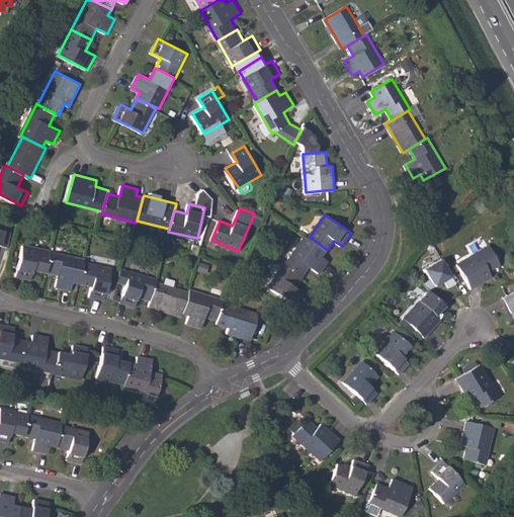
[(0,245),(8,247),(11,232),(0,229),(0,245)]
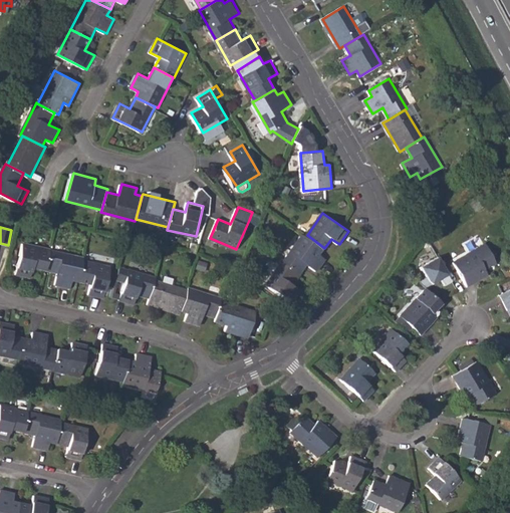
[(284,262),(301,274),(308,264),(317,271),(326,258),(320,254),(324,248),(307,235),(304,233),(284,262)]
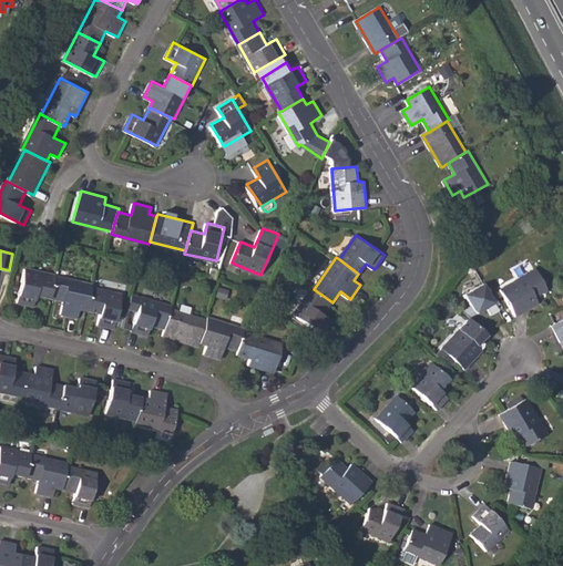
[(19,302),(36,306),(38,295),(51,298),(57,275),(27,268),(19,302)]
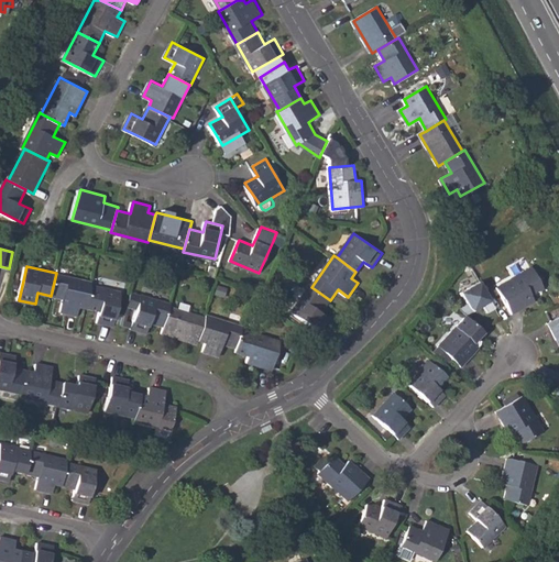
[(499,287),(514,313),(537,299),(534,295),(546,287),(534,266),(499,287)]
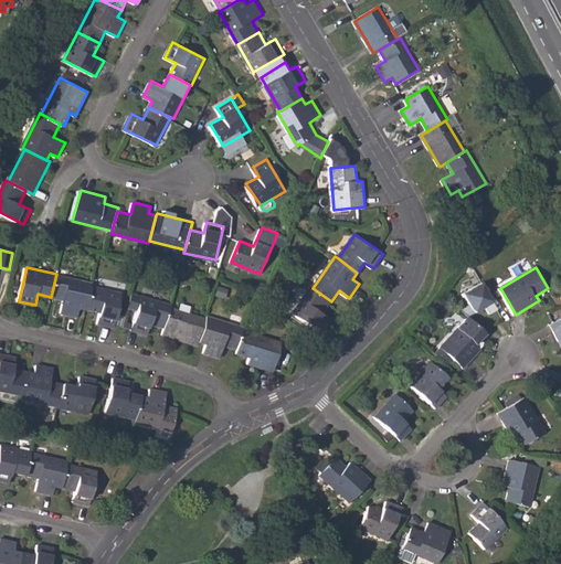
[(62,312),(80,317),(81,308),(87,309),(93,286),(94,283),(56,274),(51,297),(65,299),(62,312)]
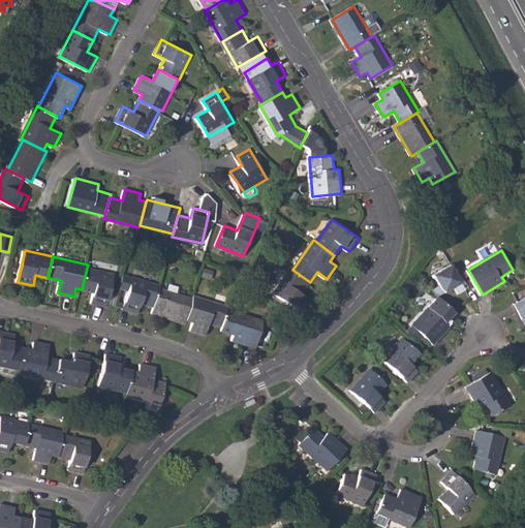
[(460,293),(467,289),(453,264),(435,275),(445,292),(456,286),(460,293)]
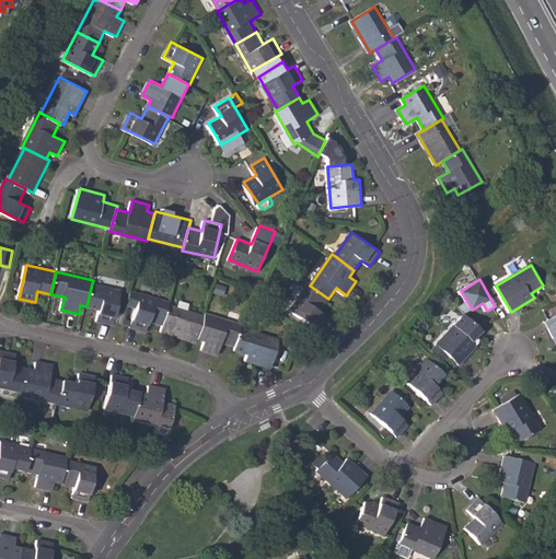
[(99,321),(114,325),(122,290),(92,283),(87,306),(101,310),(99,321)]
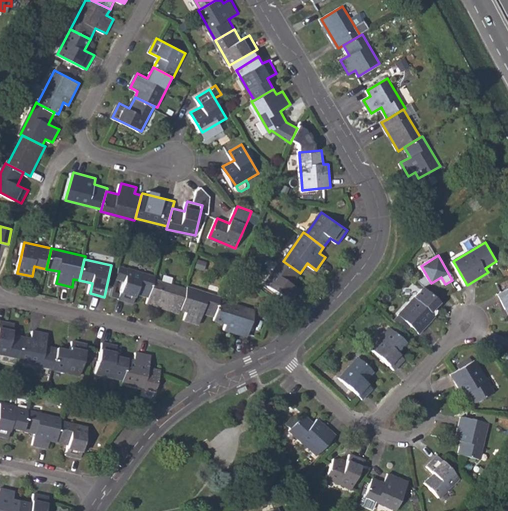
[(266,283),(292,302),(301,290),(292,283),(300,273),(283,261),(266,283)]
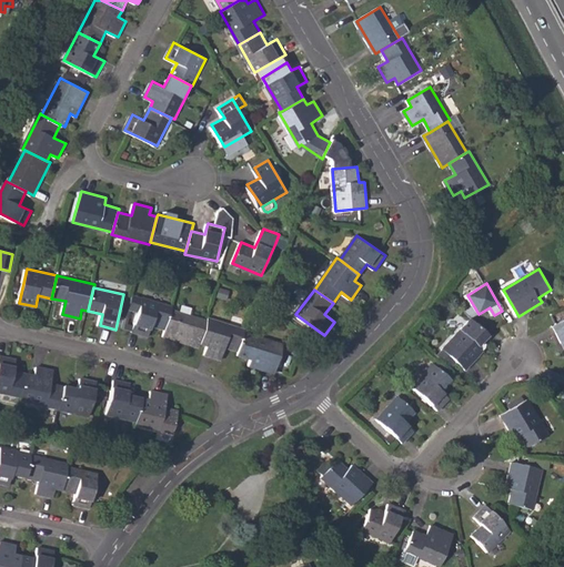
[(133,332),(150,336),(152,325),(167,328),(172,310),(173,305),(143,297),(133,332)]
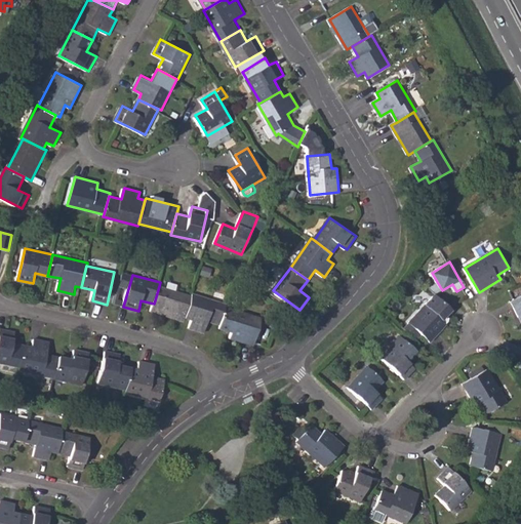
[(152,310),(186,320),(187,318),(193,295),(159,286),(154,304),(152,310)]
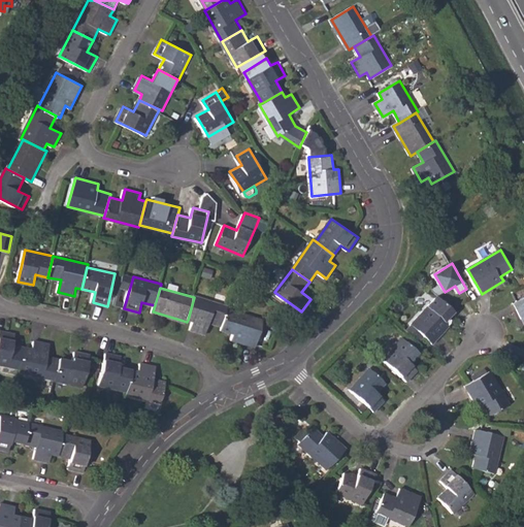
[(194,297),(188,320),(194,321),(191,329),(206,334),(209,323),(223,326),(228,308),(229,306),(195,295),(194,297)]
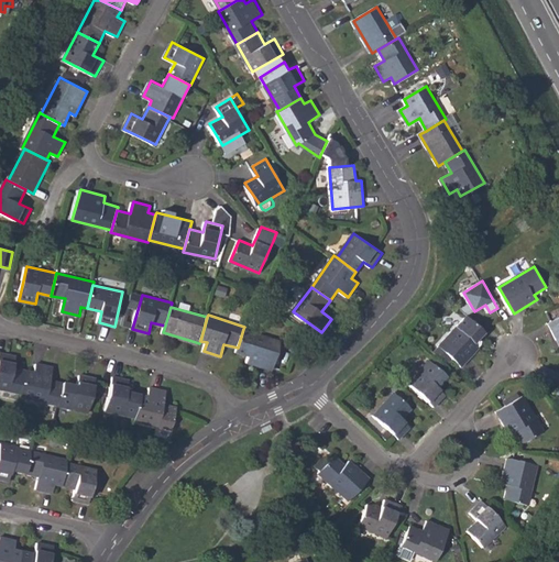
[(440,344),(463,365),(481,346),(480,345),(482,343),(482,340),(480,338),(485,331),(468,316),(440,344)]
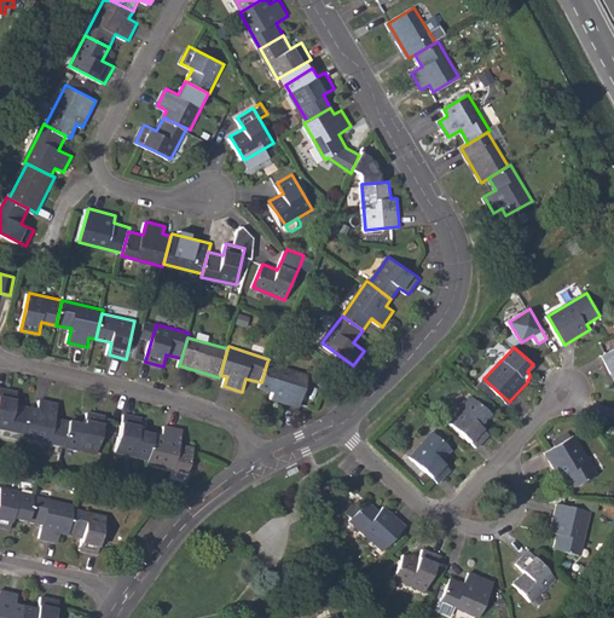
[(272,398),(299,406),(308,375),(267,362),(261,382),(260,387),(274,391),(272,398)]
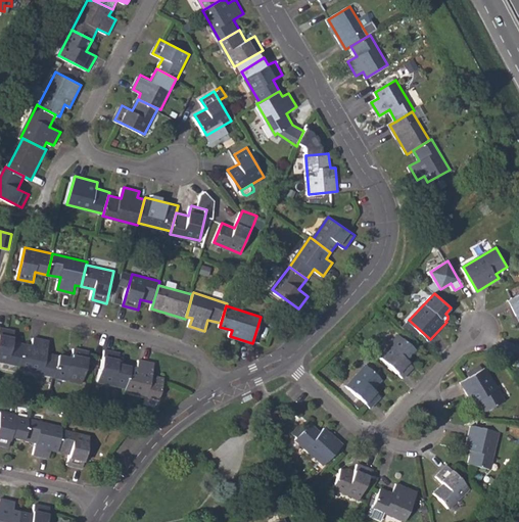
[(0,332),(0,361),(21,366),(27,344),(13,341),(16,331),(1,327),(0,332)]
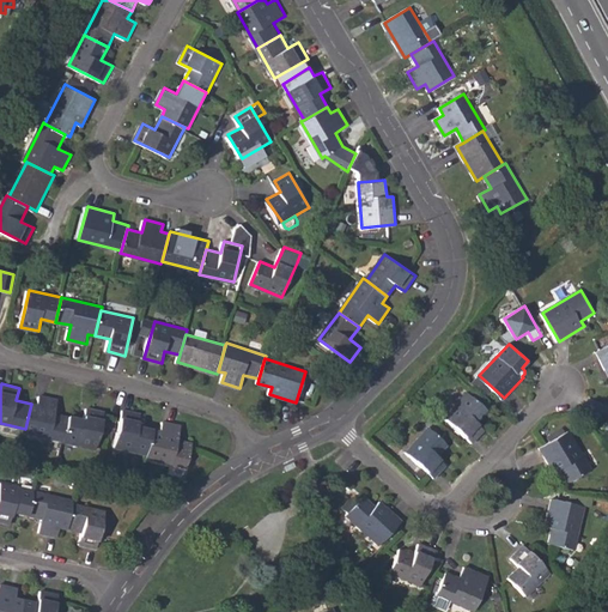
[(445,416),(473,442),(486,429),(478,420),(487,410),(468,392),(445,416)]
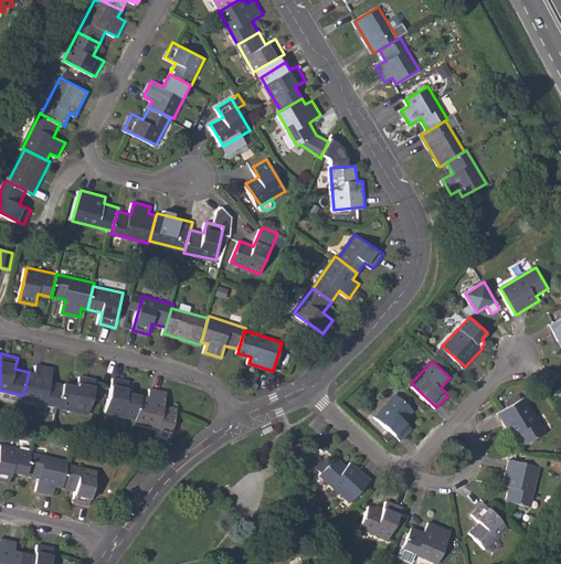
[(23,397),(61,406),(66,384),(52,381),(54,369),(38,365),(35,373),(29,372),(23,395),(23,397)]
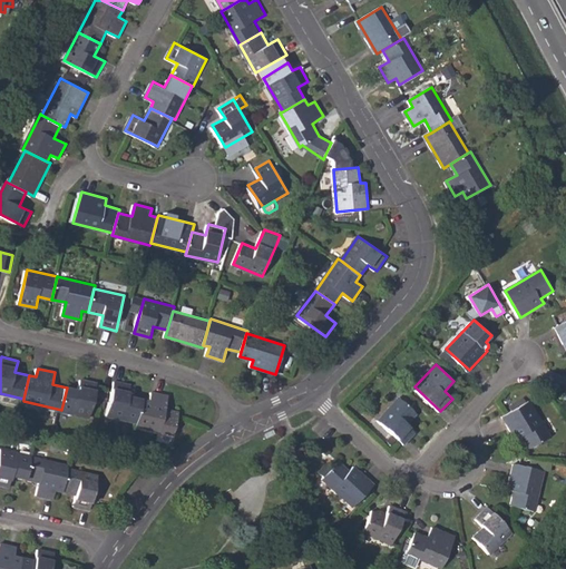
[(61,411),(90,418),(98,383),(81,380),(79,391),(67,388),(61,410),(61,411)]
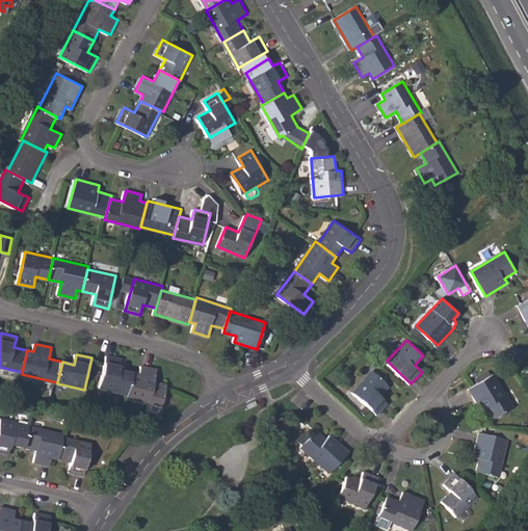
[(101,388),(129,394),(134,371),(121,369),(123,359),(108,355),(101,388)]
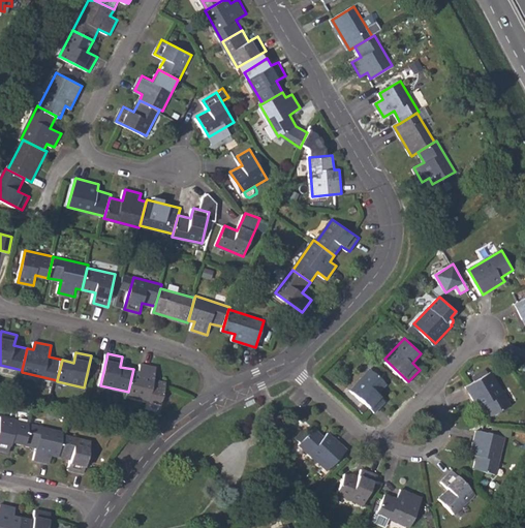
[(128,395),(162,402),(166,381),(155,378),(157,367),(141,364),(140,371),(133,369),(128,392),(128,395)]
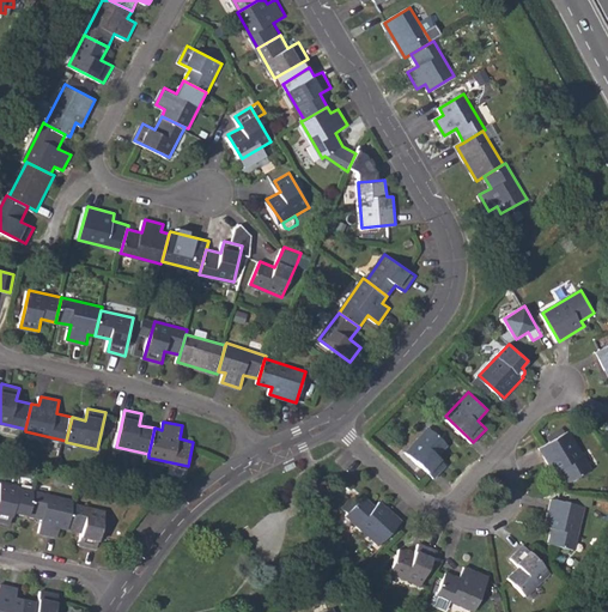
[(407,452),(435,478),(448,464),(437,455),(448,444),(429,428),(407,452)]
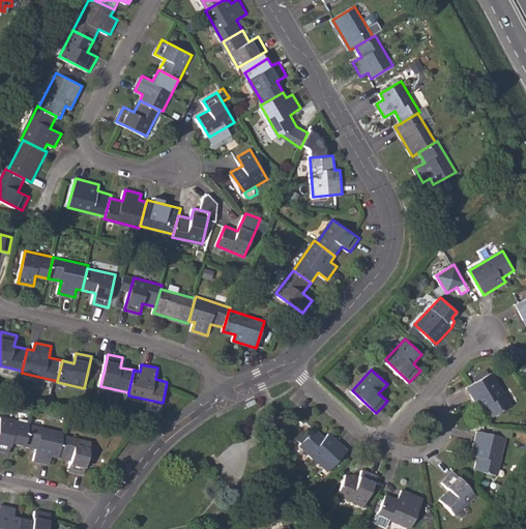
[(487,405),(494,416),(512,406),(491,373),(468,385),(481,408),(487,405)]
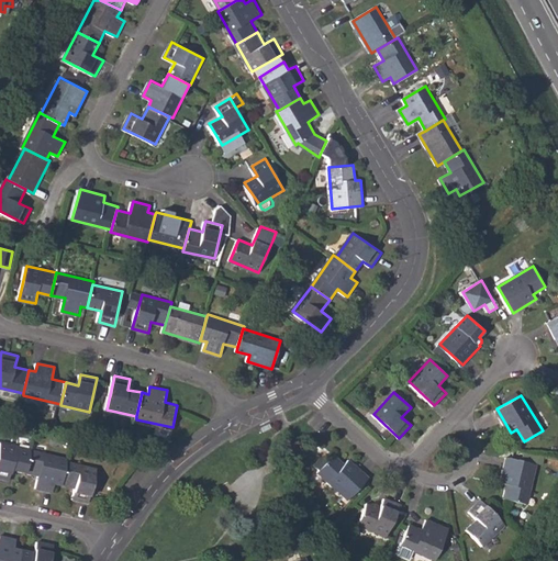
[(291,445),(294,452),(303,449),(299,440),(291,445)]
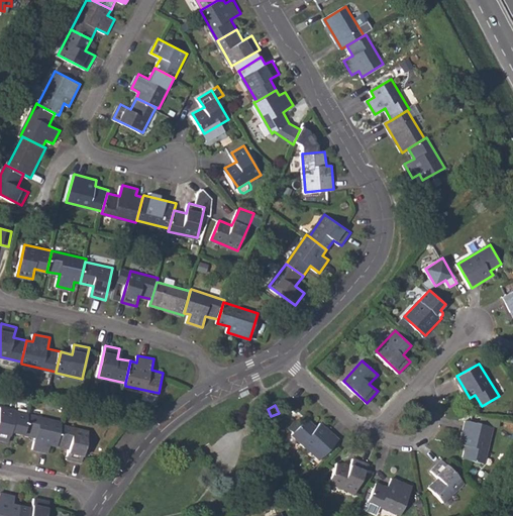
[(0,414),(0,438),(10,441),(12,431),(25,434),(29,414),(30,412),(2,406),(0,414)]
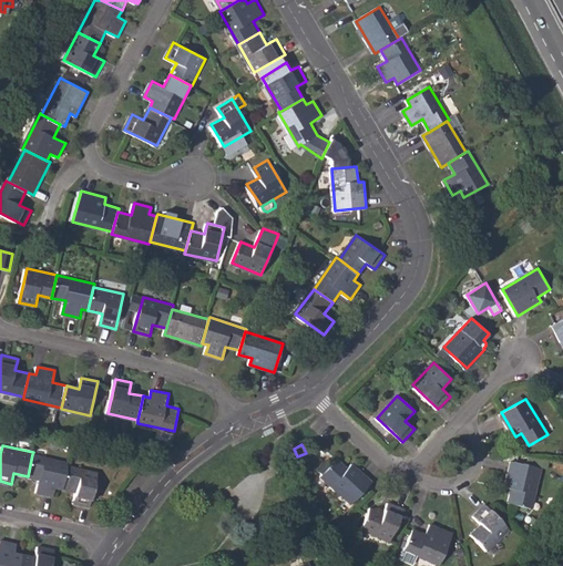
[(38,492),(54,496),(57,487),(64,489),(69,465),(70,462),(32,454),(28,476),(41,480),(38,492)]
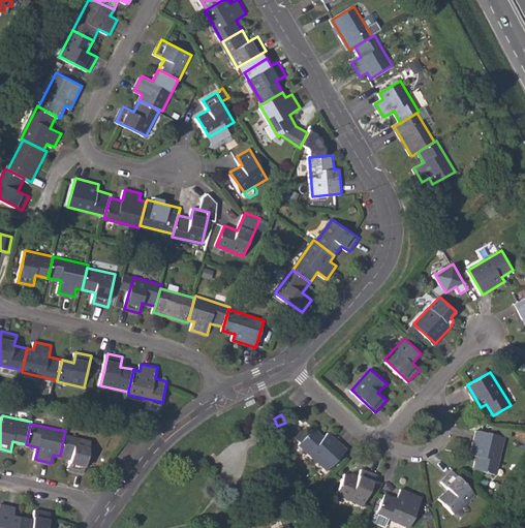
[(301,443),(329,469),(346,449),(329,433),(325,437),(314,428),(301,443)]
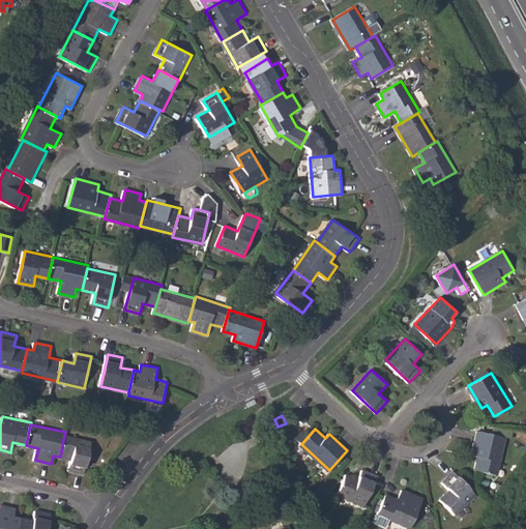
[(477,469),(499,474),(506,437),(479,431),(474,454),(480,457),(477,469)]
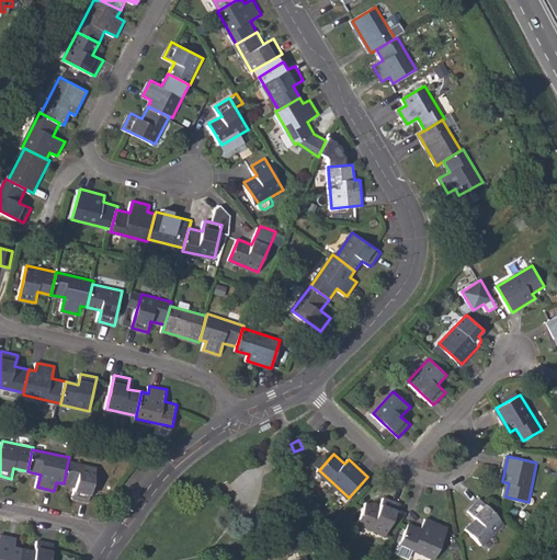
[(74,498),(90,501),(98,467),(68,460),(64,483),(76,487),(74,498)]
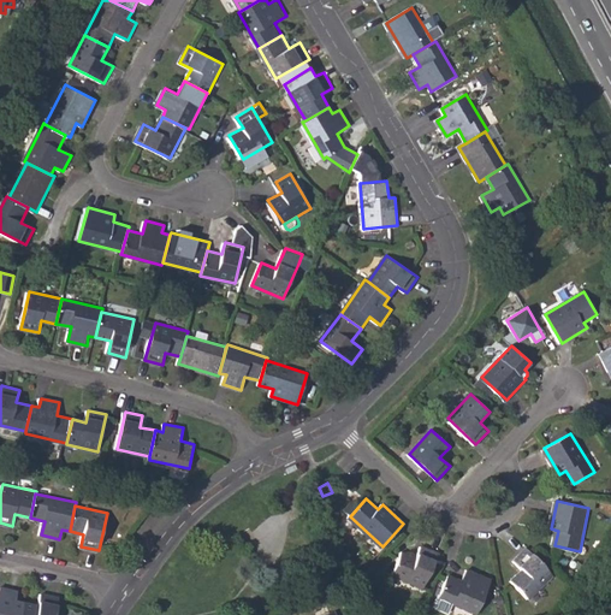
[(392,574),(423,587),(439,554),(422,545),(416,556),(403,550),(392,574)]
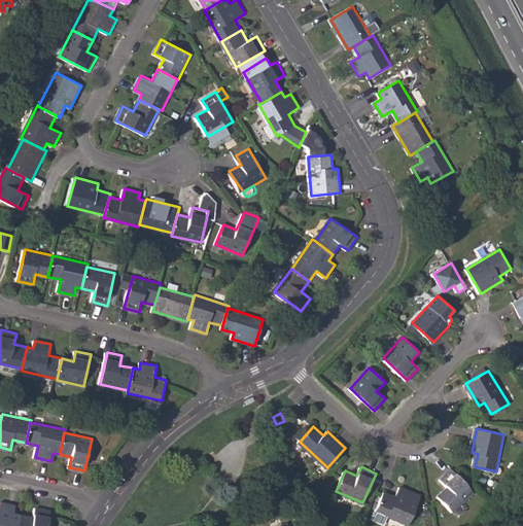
[(439,496),(455,512),(475,492),(452,467),(441,478),(449,486),(439,496)]
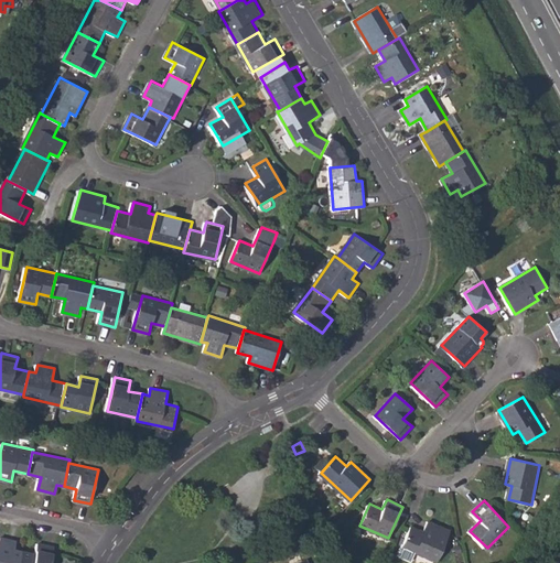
[(404,547),(439,561),(452,530),(429,520),(424,531),(412,526),(404,547)]
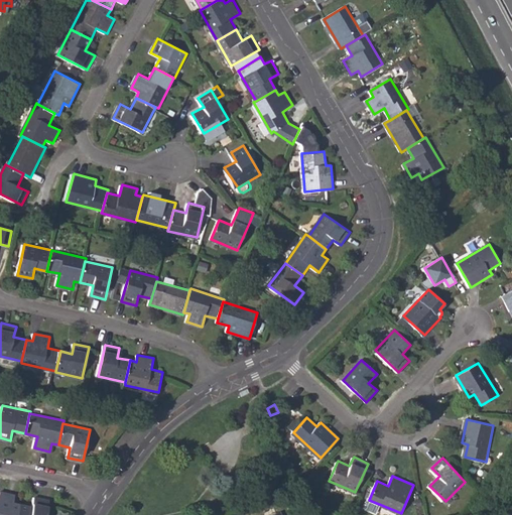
[(0,514),(18,514),(21,503),(14,502),(16,494),(1,491),(0,496),(0,514)]
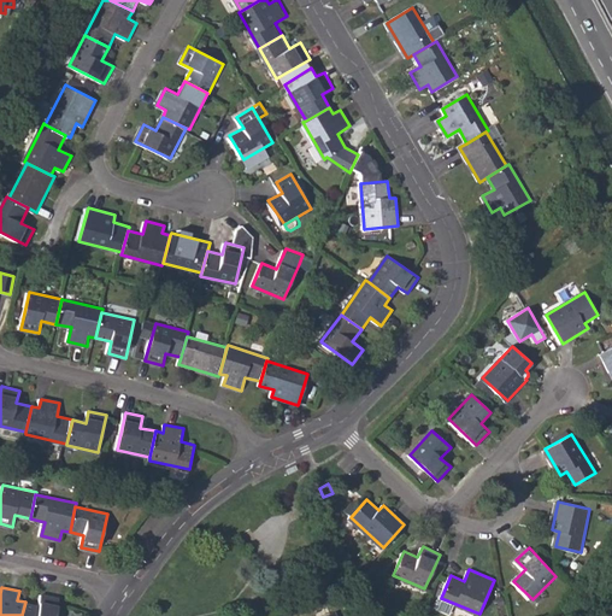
[(22,615),(56,615),(60,598),(42,594),(40,605),(25,602),(22,615)]
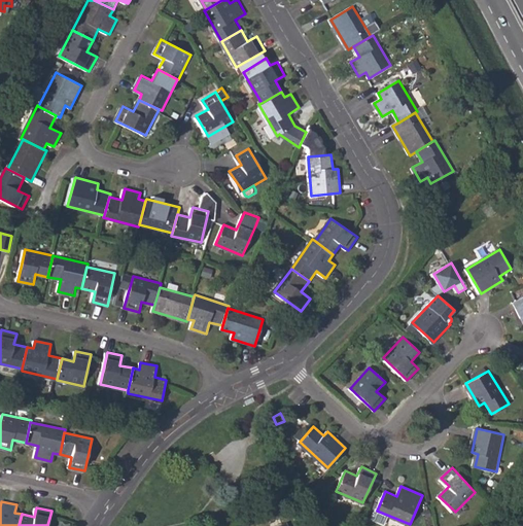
All buildings are outlined.
